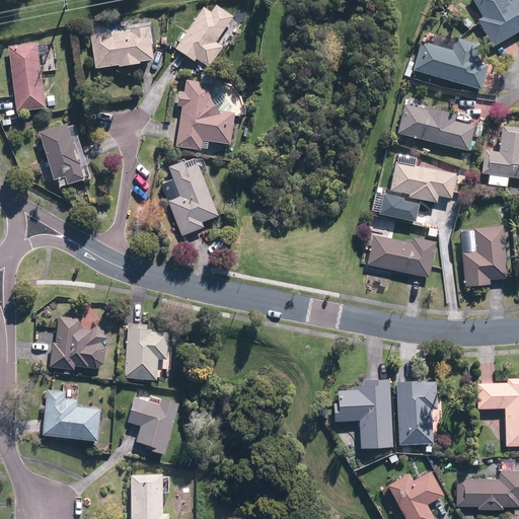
[(470,0),(480,17),(476,20),(492,47),(518,30),(518,0),(514,0),(508,3),(506,0),(470,0)]
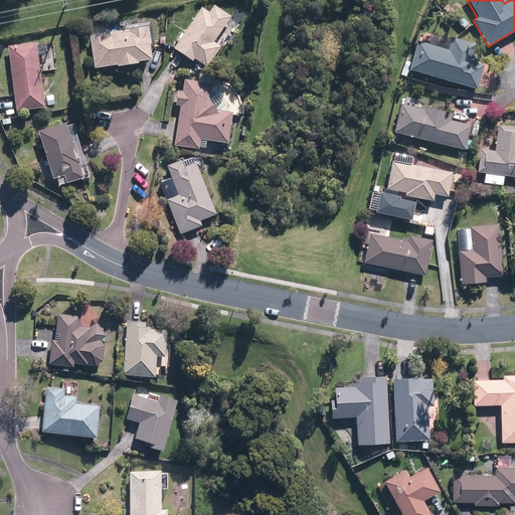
[(232,17),(232,18),(212,4),(207,11),(199,6),(173,45),(171,48),(192,62),(194,60),(208,70),(235,30),(240,23),(238,22),(239,21),(240,21),(241,20),(242,20),(242,19),(243,18),(243,17),(243,16),(243,15),(243,14),(242,13),(242,12),(241,12),(240,11),(239,11),(238,10),(237,10),(236,10),(235,11),(234,11),(233,12),(232,13),(232,14),(232,15),(231,16),(232,17)]
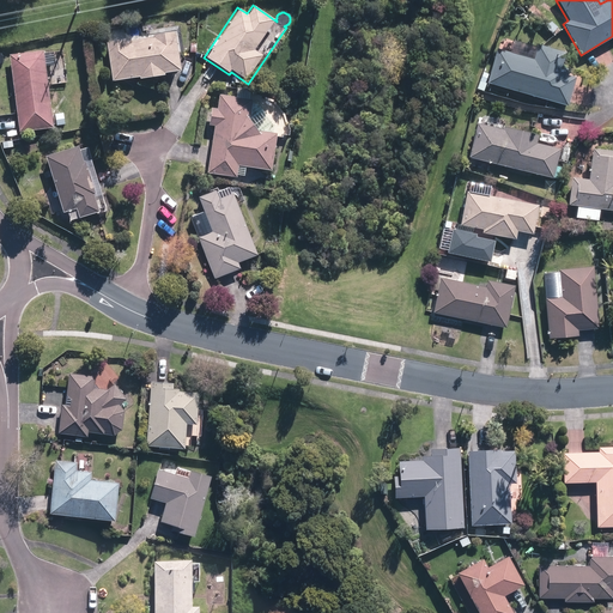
[(104,28),(109,83),(162,78),(162,76),(180,74),(176,22),(104,28)]
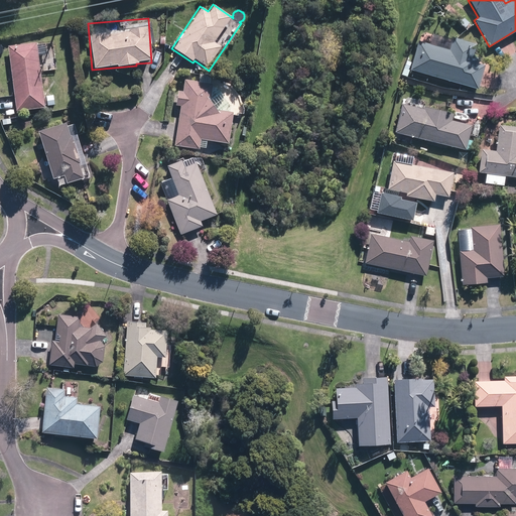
[(446,48),(417,39),(409,70),(477,90),(489,48),(449,37),(446,48)]
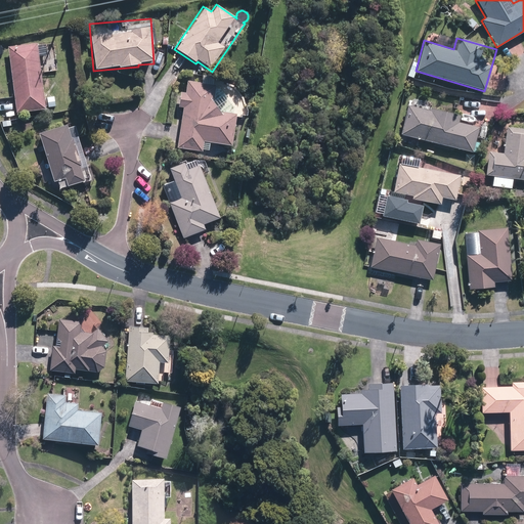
[(53,94),(43,95),(41,71),(48,70),(45,42),(37,43),(8,46),(15,113),(45,110),(45,107),(54,106),(53,94)]
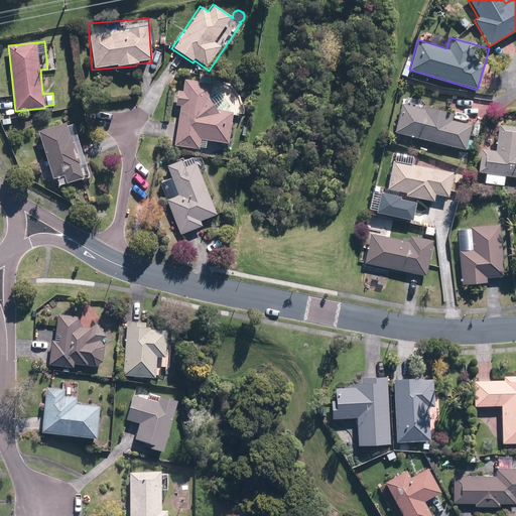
[(183,79),(181,91),(176,91),(174,106),(179,106),(172,146),(203,151),(205,140),(227,144),(233,108),(211,105),(214,83),(183,79)]
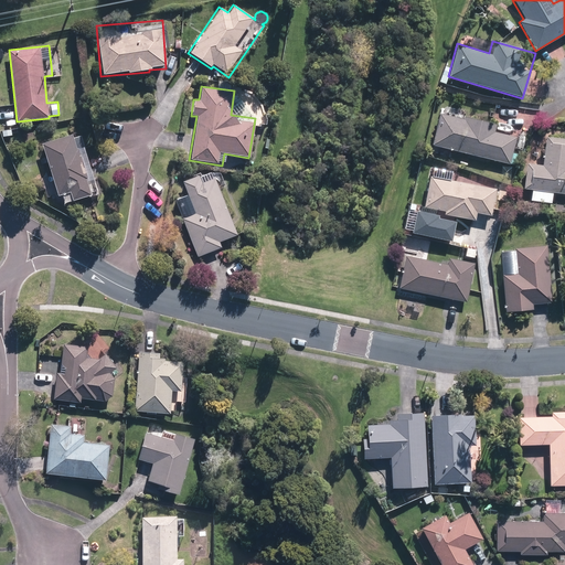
[(493,129),(494,125),(437,112),(429,148),(515,168),(520,149),(512,148),(515,135),(493,129)]
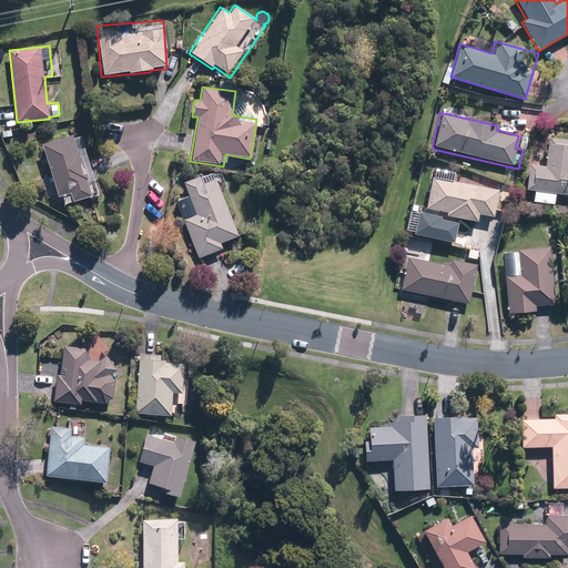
[(89,165),(91,165),(81,135),(77,138),(75,134),(40,145),(60,208),(103,193),(95,170),(91,172),(89,165)]
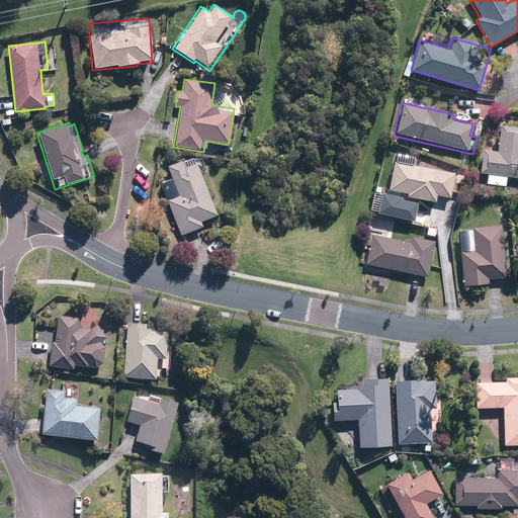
[(480,173),(488,175),(486,183),(505,187),(507,175),(517,177),(517,128),(501,126),(497,152),(484,150),(480,173)]
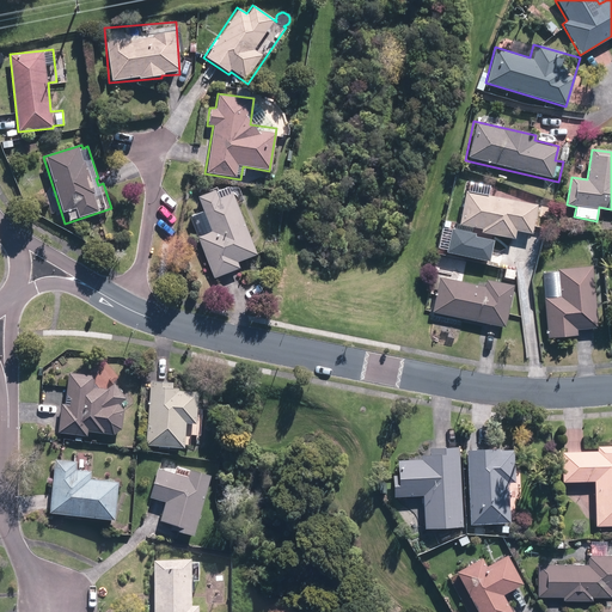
[(219,197),(218,191),(196,199),(208,231),(197,234),(212,277),(240,267),(238,263),(257,257),(234,193),(219,197)]
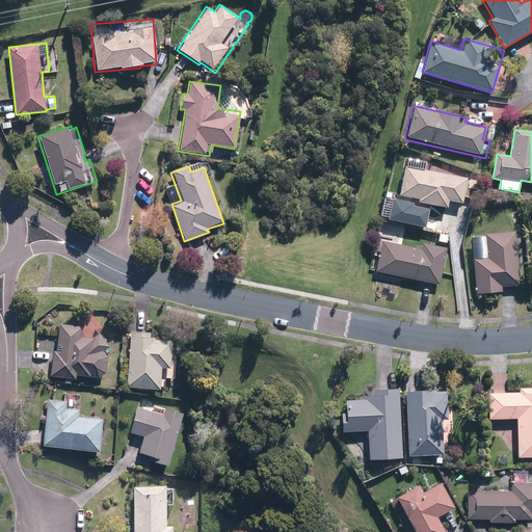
[(403,166),(398,195),(417,198),(416,203),(447,208),(448,202),(462,205),(467,178),(403,166)]
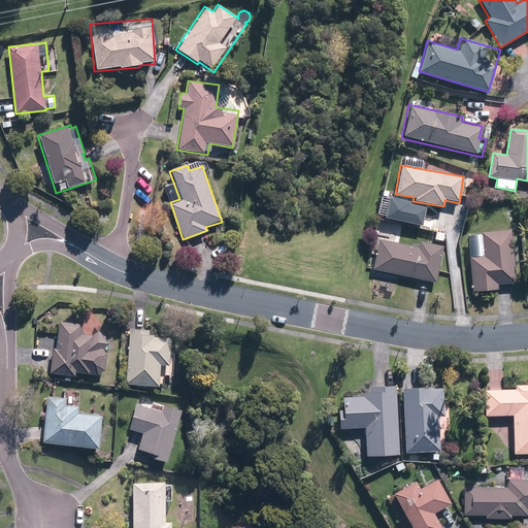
[(480,232),(481,256),(471,257),(472,290),(497,289),(497,283),(513,283),(510,230),(480,232)]
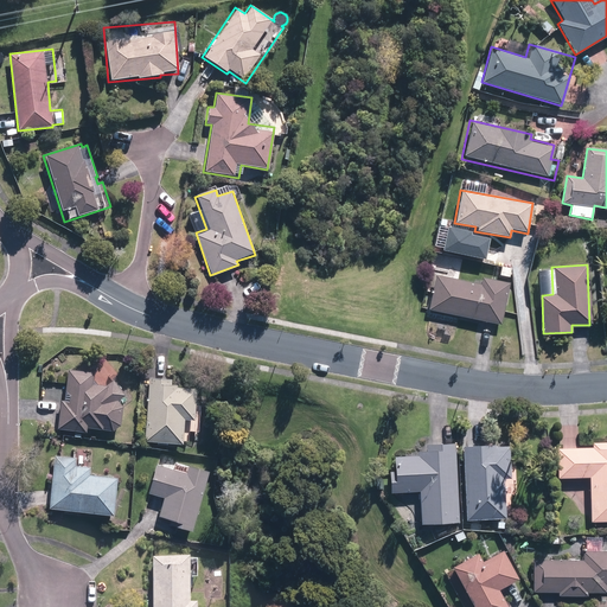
[(506,285),(481,280),(480,283),(434,274),(426,312),(498,326),(506,285)]
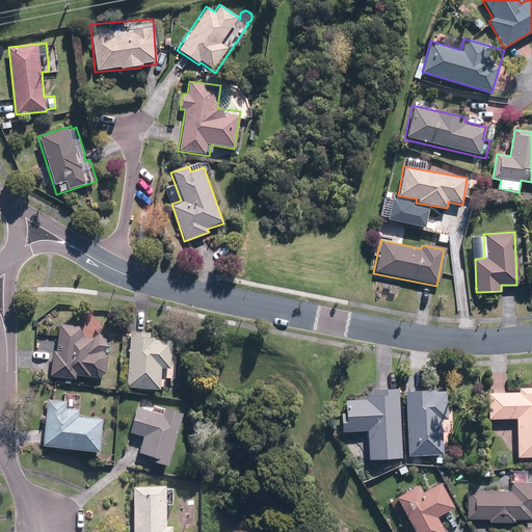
[(59,324),(57,351),(52,351),(50,376),(64,377),(74,378),(75,374),(103,377),(107,333),(96,331),(95,339),(78,337),(79,326),(59,324)]
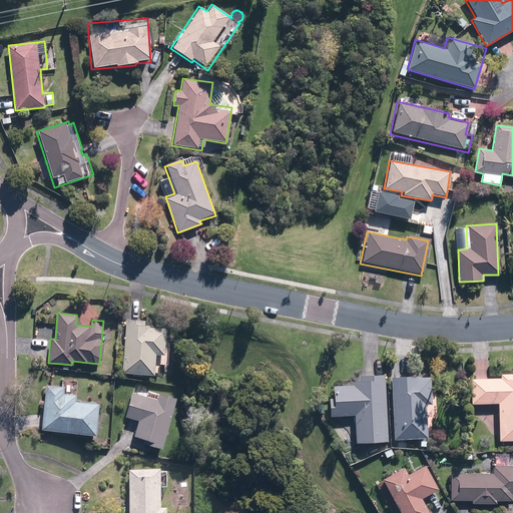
[(153,374),(154,364),(166,365),(168,328),(145,327),(145,322),(125,321),(122,372),(153,374)]
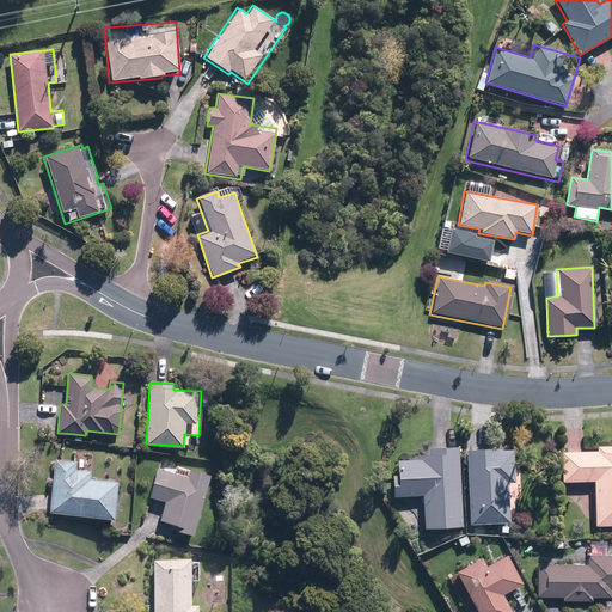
[(611,524),(611,446),(595,446),(595,452),(560,452),(560,482),(595,482),(594,525),(611,524)]
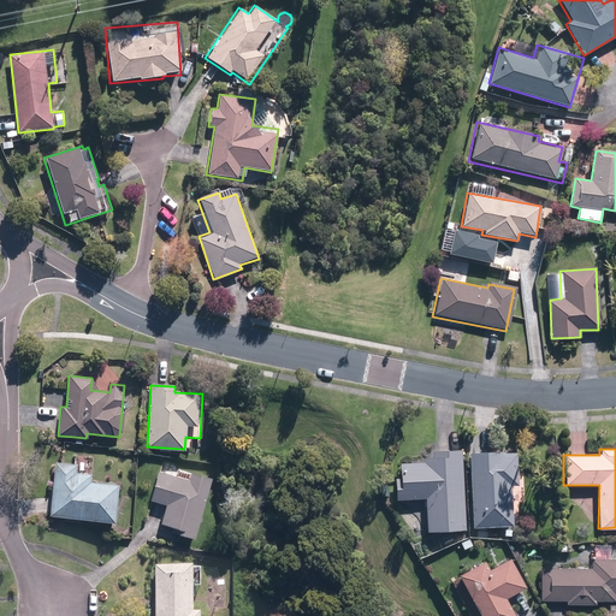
[(509,525),(508,485),(516,485),(515,450),(501,451),(468,452),(471,526),(509,525)]
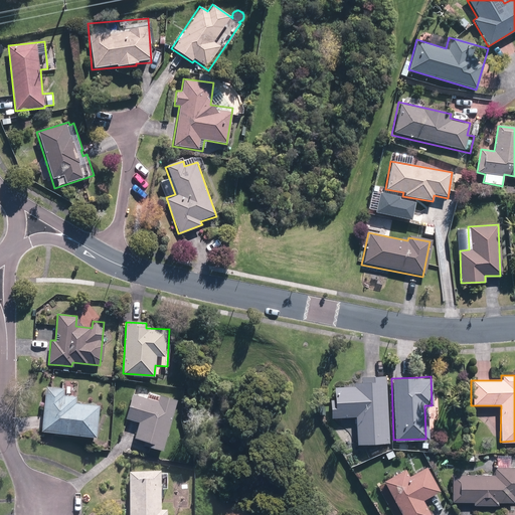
[(354,378),(354,386),(333,387),(334,406),(328,407),(328,417),(355,416),(356,444),(387,443),(385,377),(354,378)]
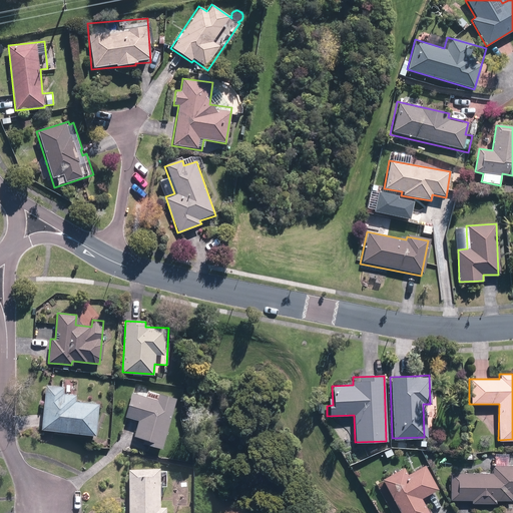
[(74,397),(62,395),(63,387),(45,385),(41,431),(59,432),(93,436),(96,406),(74,404),(74,397)]
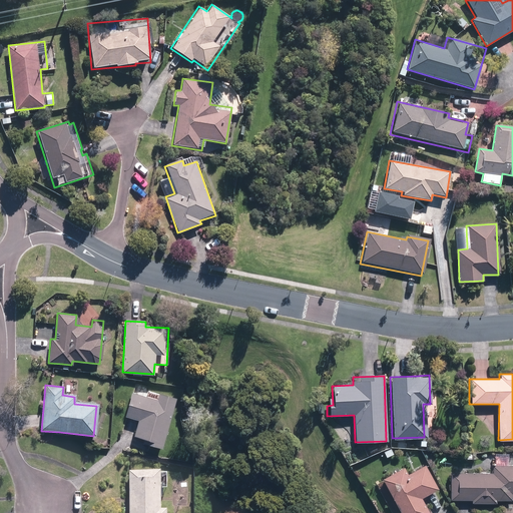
[(133,437),(149,442),(148,445),(160,449),(174,398),(165,396),(157,394),(155,400),(132,394),(125,417),(138,421),(133,437)]
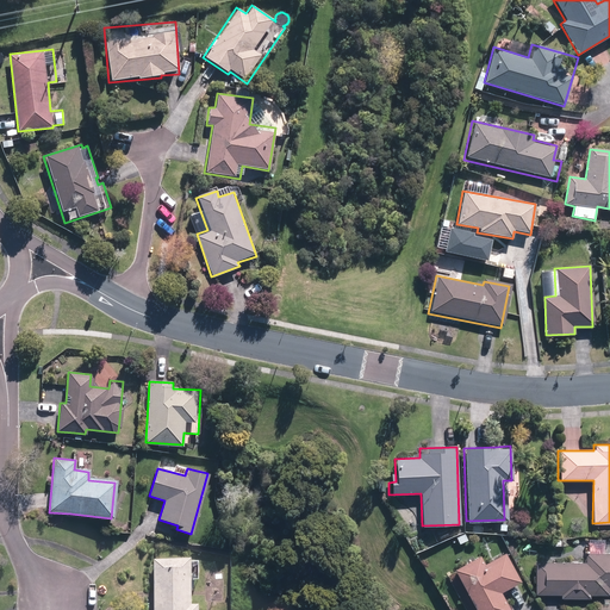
[(534,593),(559,593),(559,599),(590,599),(590,595),(607,595),(608,587),(609,586),(609,551),(584,551),(584,562),(534,561),(534,593)]
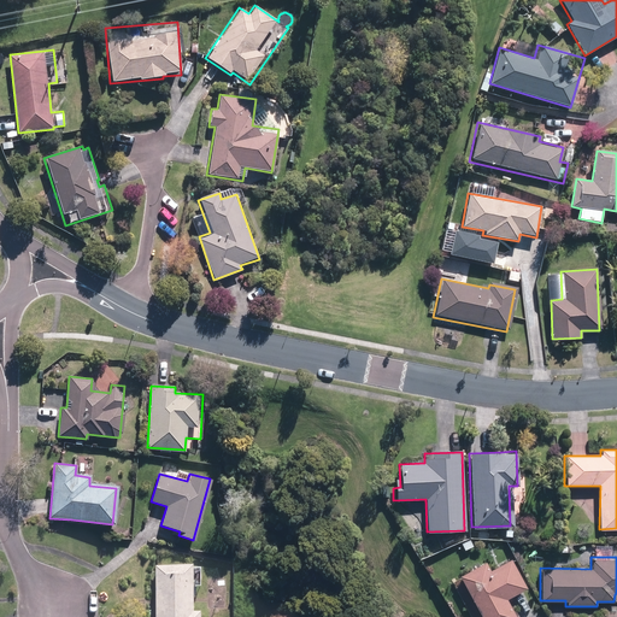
[(515,616),(505,599),(526,587),(510,558),(489,570),(485,563),(458,577),(480,616),(515,616)]
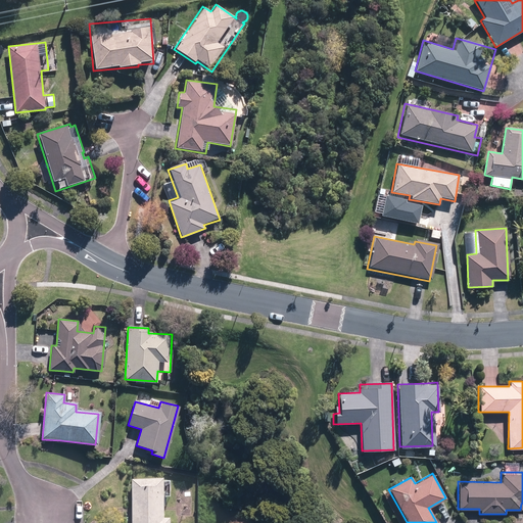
[(160,522),(161,498),(169,498),(169,481),(131,481),(130,522),(168,522),(169,522),(160,522)]
